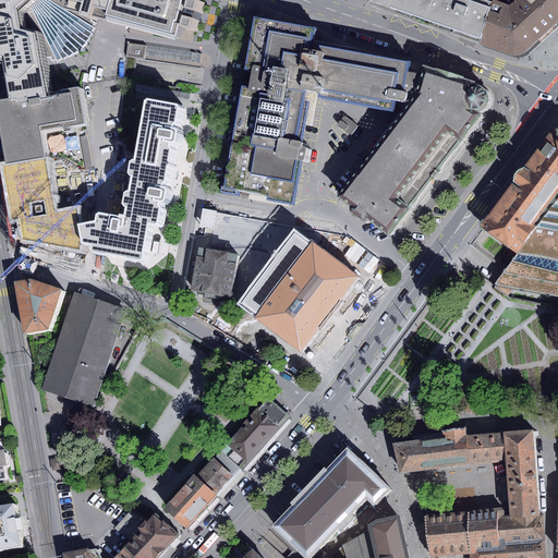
[(181,41),(184,27),(194,29),(202,1),(197,0),(0,0),(0,62),(9,64),(14,99),(16,98),(16,101),(21,101),(22,104),(51,98),(50,95),(45,58),(40,33),(27,29),(25,12),(36,0),(67,0),(69,9),(84,12),(83,15),(93,17),(181,41)]
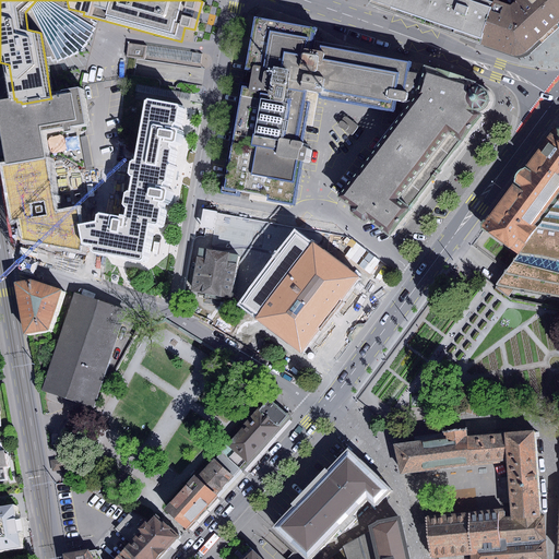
[(40,33),(45,58),(50,56),(52,61),(56,59),(57,62),(62,59),(63,61),(69,57),(70,58),(75,54),(75,55),(80,52),(81,54),(85,48),(83,47),(87,44),(86,42),(90,38),(93,34),(95,28),(94,28),(96,23),(92,21),(93,18),(83,15),(84,12),(69,9),(67,0),(36,0),(25,12),(27,30),(40,33)]
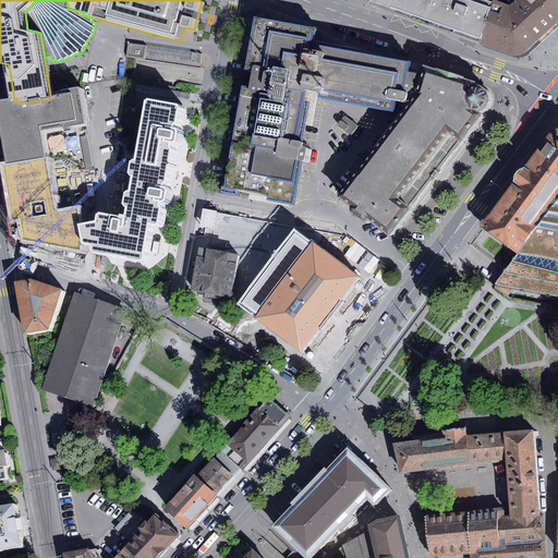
[(413,20),(423,23),(431,0),(370,0),(368,4),(413,20)]
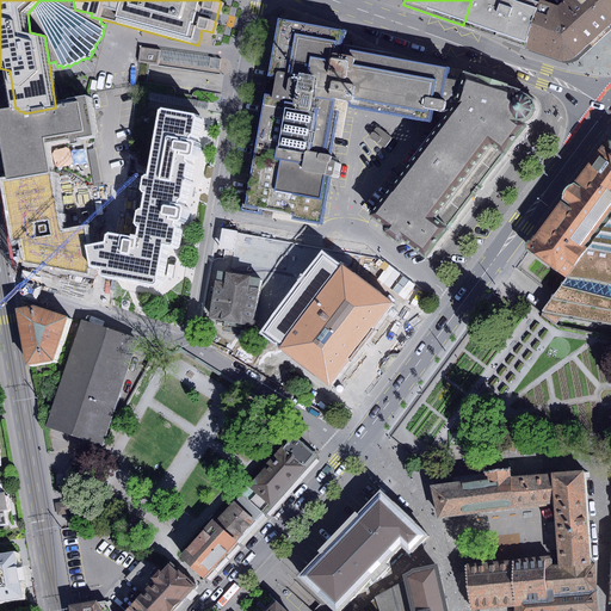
[(538,1),(532,0),(471,0),(463,25),(492,35),(523,45),(538,1)]
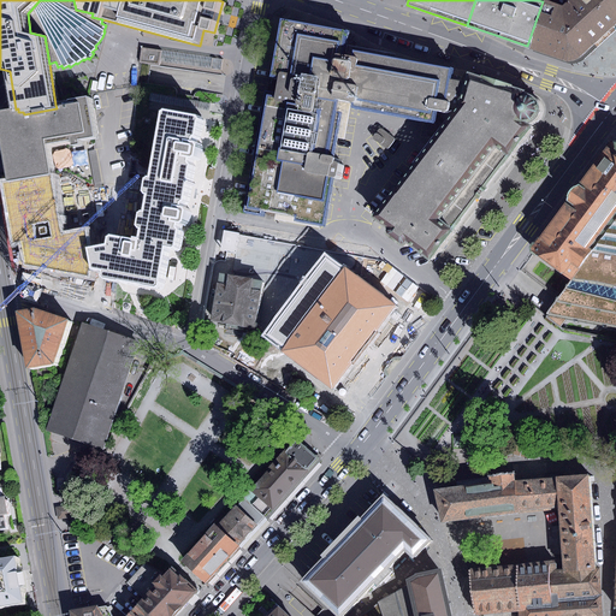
[(556,57),(564,59),(569,59),(574,59),(578,58),(593,43),(576,24),(582,18),(567,1),(562,6),(546,0),(543,0),(543,1),(527,46),(556,57)]
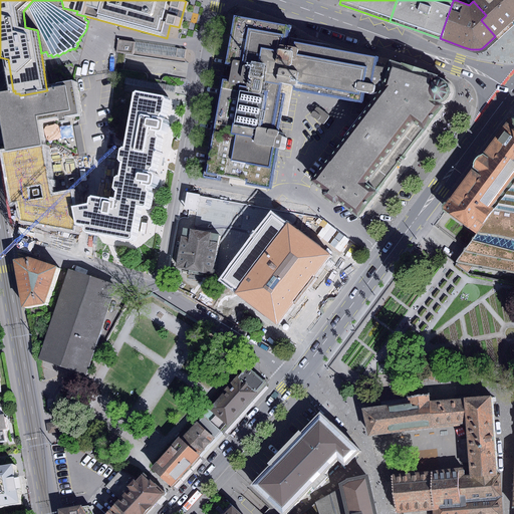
[(474,0),(473,1),(486,15),(481,20),(495,36),(513,18),(513,14),(500,0),(474,0)]
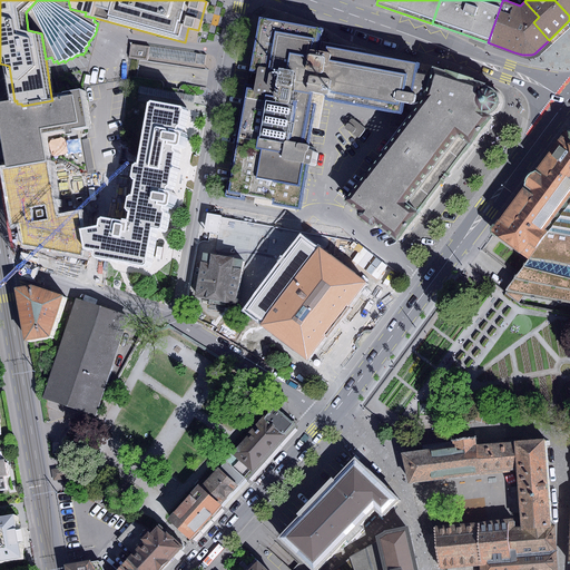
[(569,0),(554,0),(569,16),(569,0)]
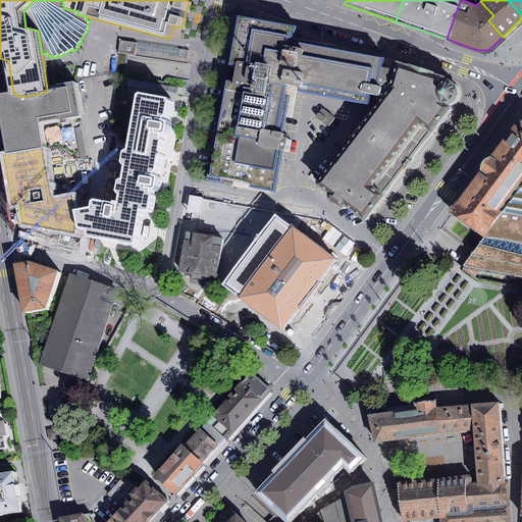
[(292,27),(238,16),(207,179),(273,192),(281,150),(282,150),(283,149),(285,140),(285,139),(284,137),(281,137),(291,87),(297,88),(296,92),(367,104),(368,94),(374,95),(373,99),(379,100),(387,89),(392,70),(378,68),(380,59),(317,47),(299,44),(299,48),(288,46),(292,27)]
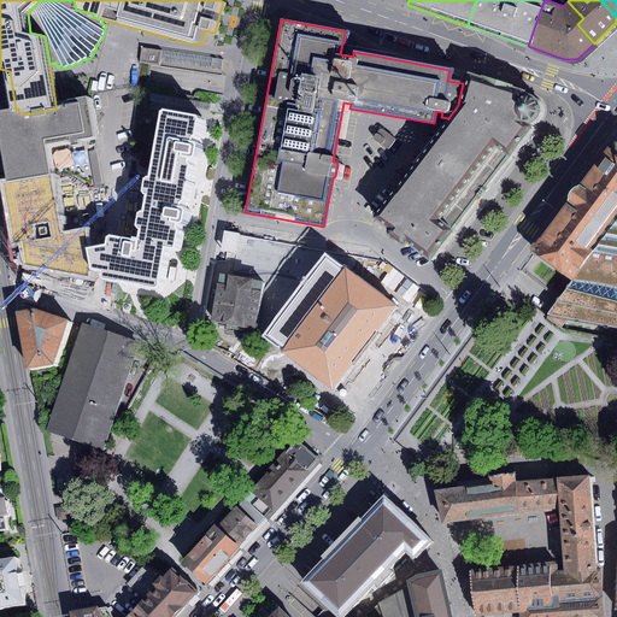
[(141,48),(139,63),(158,65),(160,51),(141,48)]
